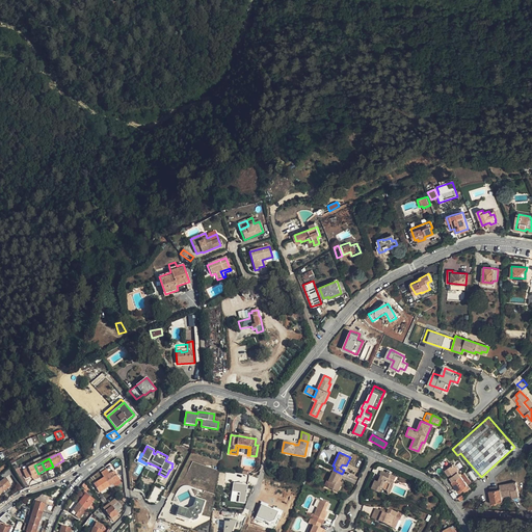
[(452,464),(444,470),(452,481),(451,482),(458,493),(462,489),(464,493),(469,488),(467,485),(470,482),(468,480),(463,473),(459,476),(452,464)]
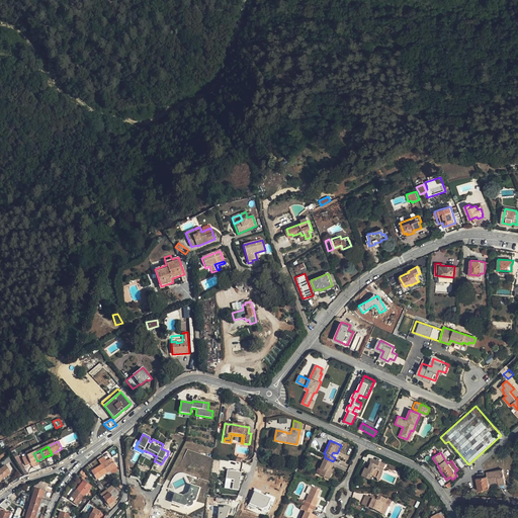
[(37,461),(33,453),(26,457),(30,464),(37,461)]
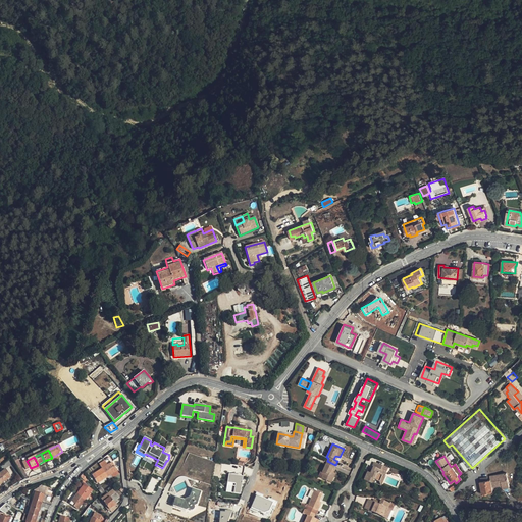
[(98,462),(102,469),(107,466),(102,459),(98,462)]
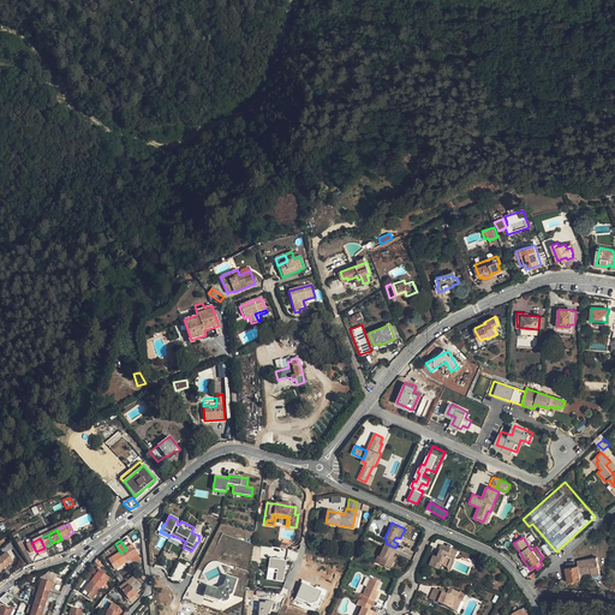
[(30,555),(36,551),(31,543),(27,545),(30,555)]
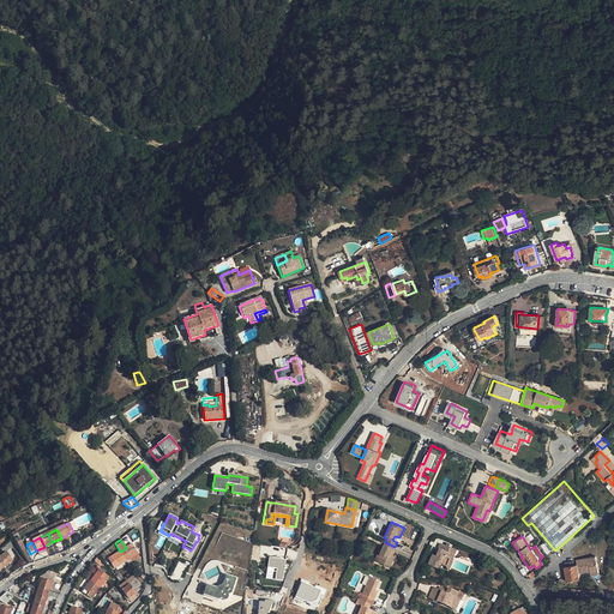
[(395,547),(385,542),(383,547),(379,555),(380,557),(378,563),(390,567),(392,561),(392,560),(391,559),(392,555),(393,552),(395,547)]
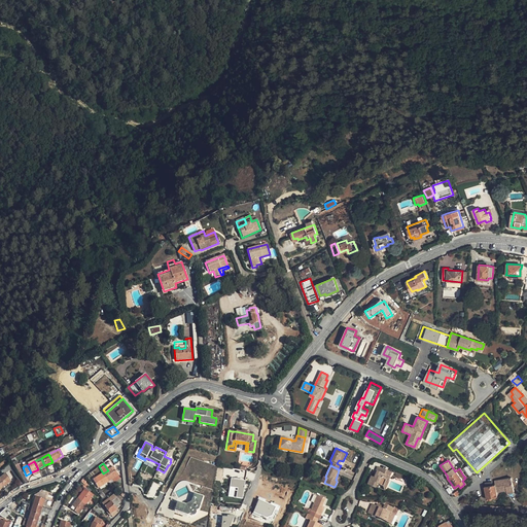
[(371,477),(367,485),(375,488),(376,487),(377,484),(383,486),(386,479),(388,480),(391,472),(386,469),(386,470),(378,466),(376,470),(377,471),(379,471),(376,479),(374,478),(371,477)]
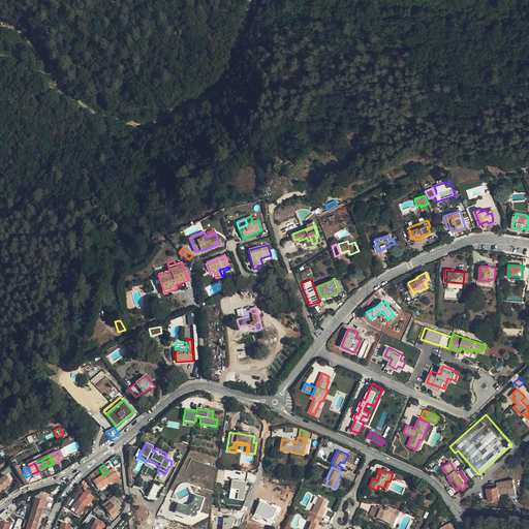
[(103,475),(109,484),(113,481),(118,477),(119,477),(113,469),(109,472),(103,475)]
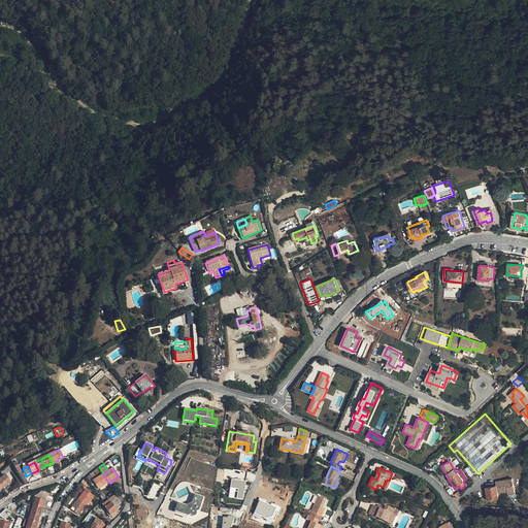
[(99,489),(108,483),(103,474),(95,480),(97,484),(95,485),(98,490),(99,489)]
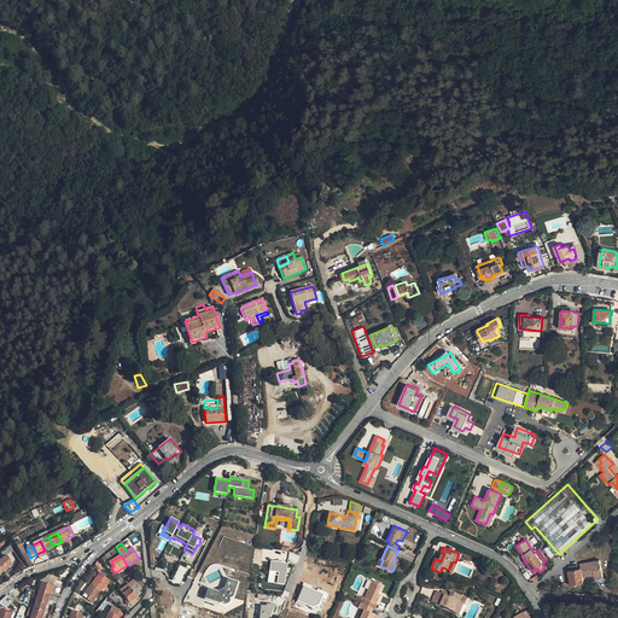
[(5,557),(0,560),(0,564),(5,570),(12,565),(5,557)]
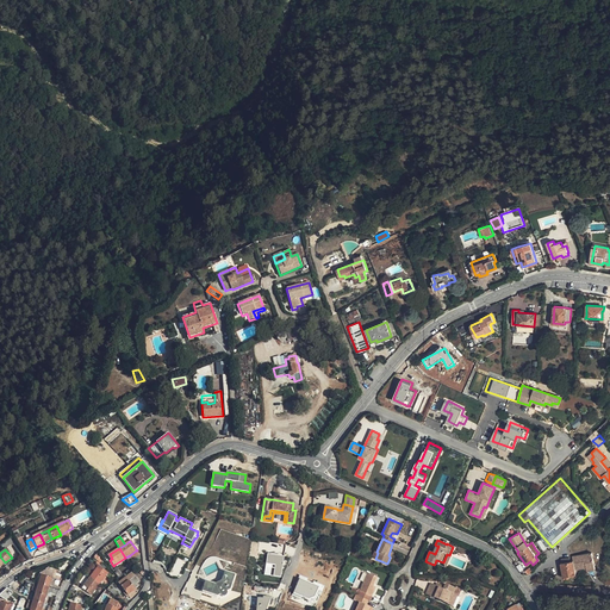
[(138,554),(136,551),(130,555),(132,559),(134,564),(139,560),(138,554)]
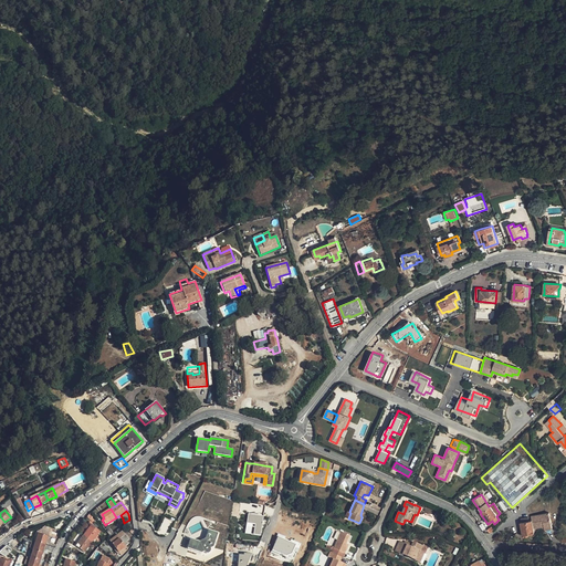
[(522,522),(521,522),(523,536),(528,535),(528,533),(534,532),(535,532),(534,527),(544,526),(545,530),(553,527),(549,512),(531,516),(532,520),(530,521),(522,522)]
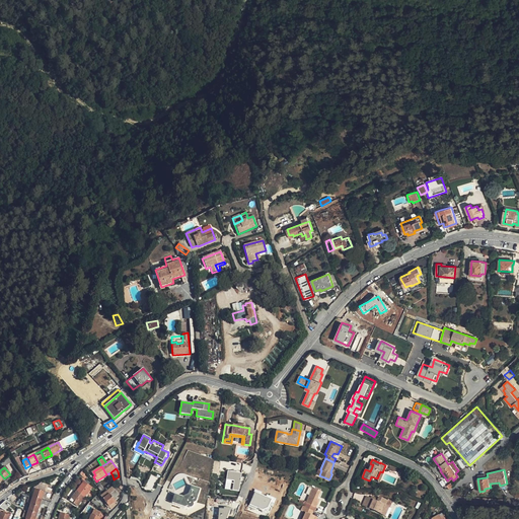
[(83,470),(80,475),(86,480),(89,477),(83,470)]
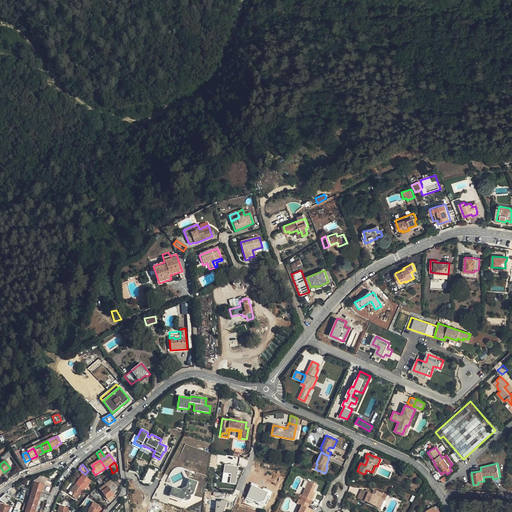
[(237,466),(224,465),(223,473),(230,474),(230,482),(229,483),(235,484),(237,466)]
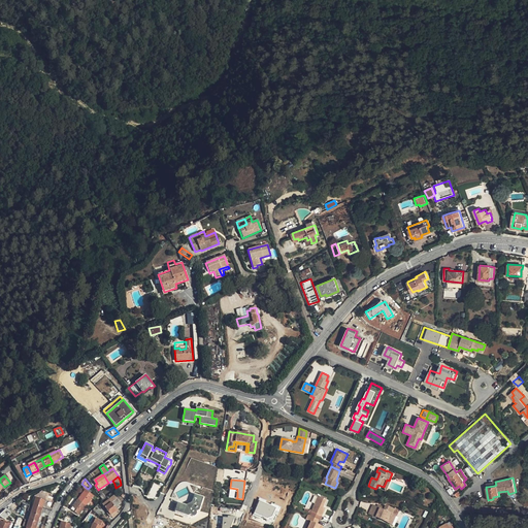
[(377,485),(376,488),(386,492),(391,482),(389,481),(387,480),(384,487),(377,485)]
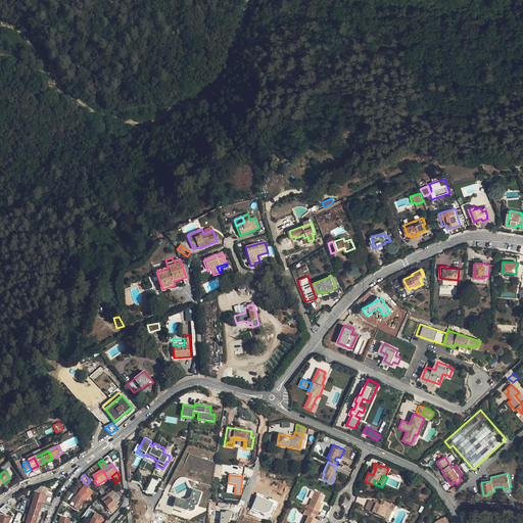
[(144,491),(151,495),(159,481),(152,478),(148,485),(144,491)]
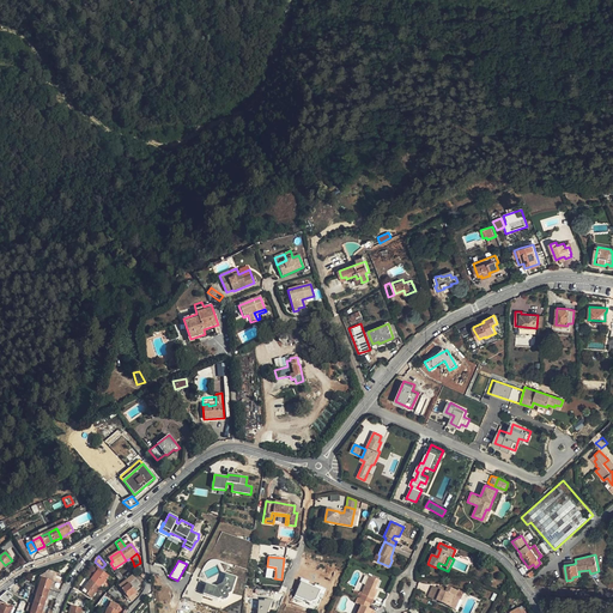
[(275,568),(267,566),(266,577),(275,577),(275,568)]
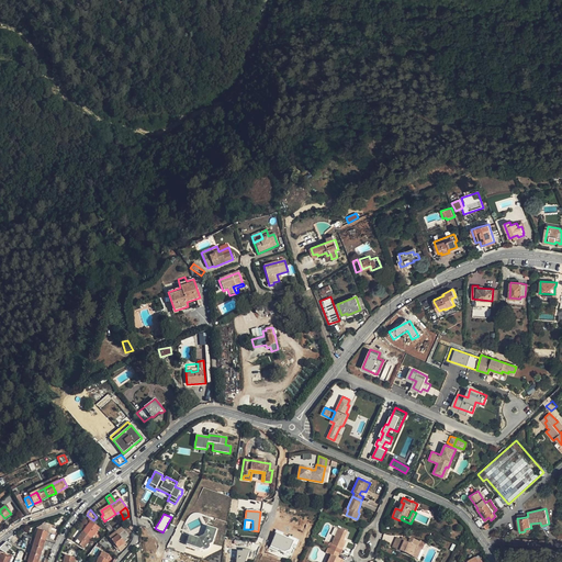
[(41,527),(40,531),(47,534),(49,526),(45,524),(44,527),(41,527)]
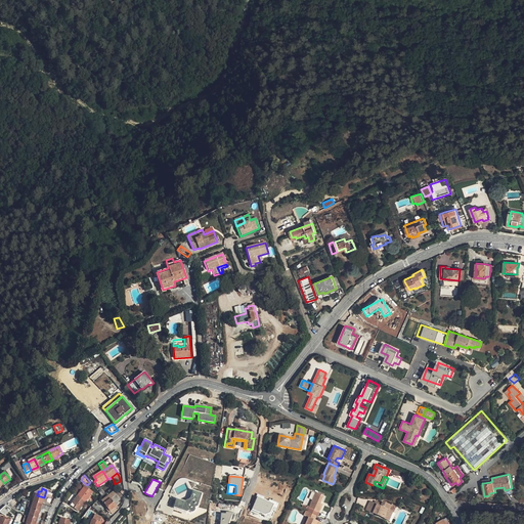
[(84,503),(91,492),(87,490),(86,492),(82,489),(77,497),(84,503)]
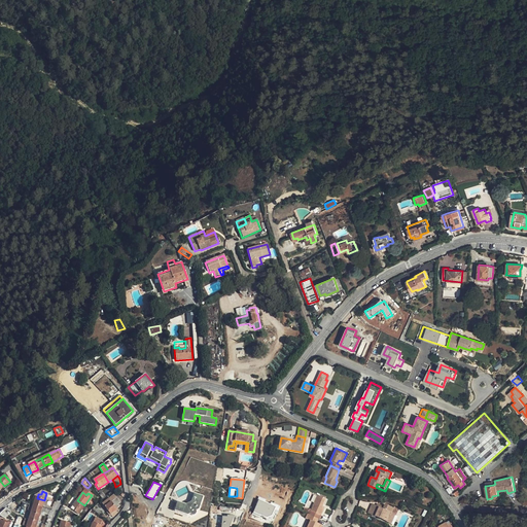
[(111,503),(117,499),(113,494),(108,498),(109,500),(111,503)]
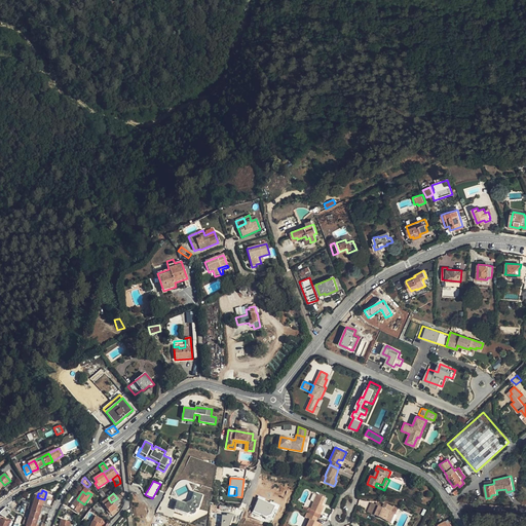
[(198,509),(202,496),(193,493),(191,501),(185,504),(178,501),(175,510),(187,514),(190,513),(190,514),(192,515),(193,515),(194,515),(195,514),(195,513),(196,511),(195,510),(198,509)]
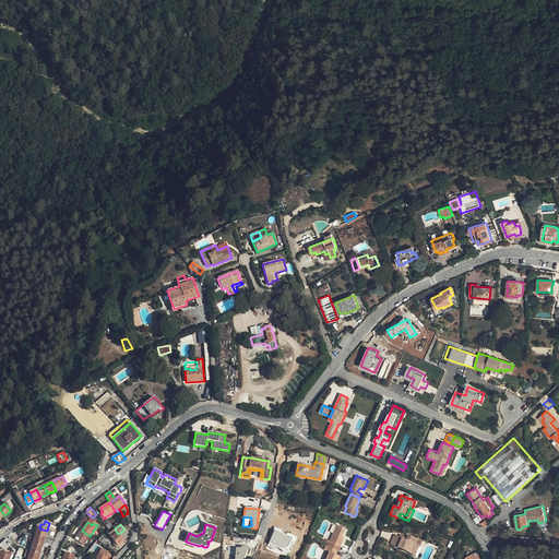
[(345,528),(346,527),(340,525),(340,526),(336,525),(330,542),(328,540),(326,545),(337,550),(339,551),(344,538),(342,537),(346,528),(345,528)]
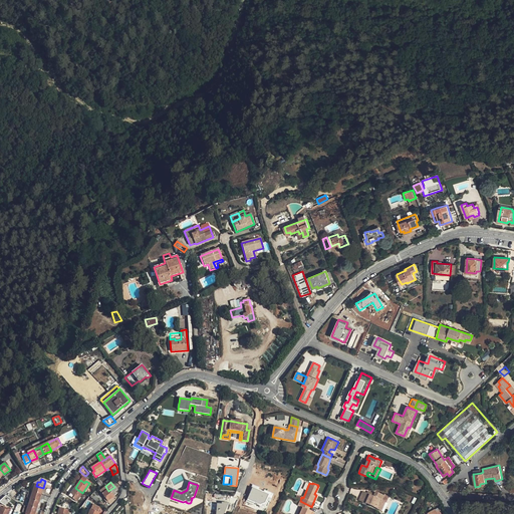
[(34,486),(32,492),(41,495),(43,489),(43,488),(36,486),(34,486)]
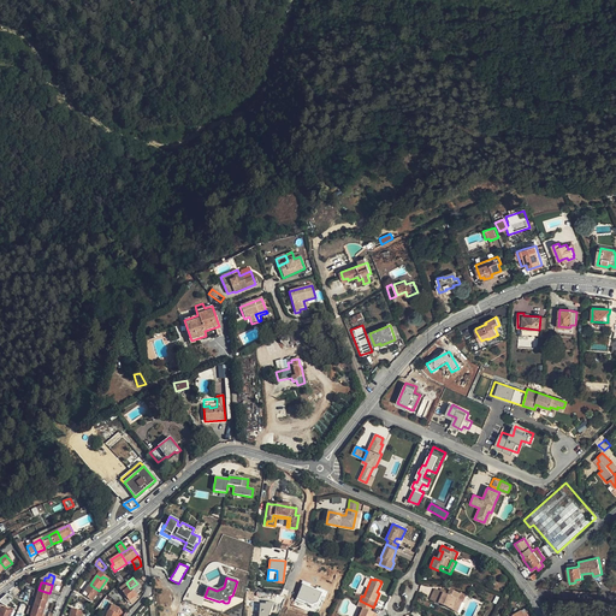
[(301,584),(296,602),(319,609),(323,596),(325,597),(326,591),(301,584)]
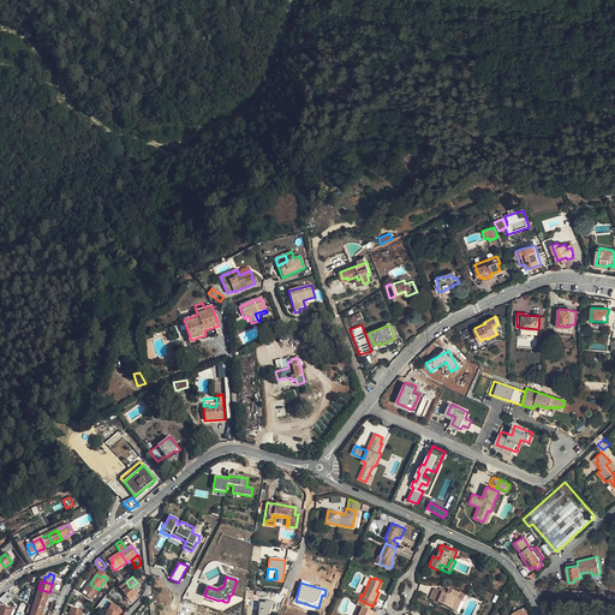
[(60,596),(65,587),(52,584),(52,585),(58,586),(55,595),(60,596)]
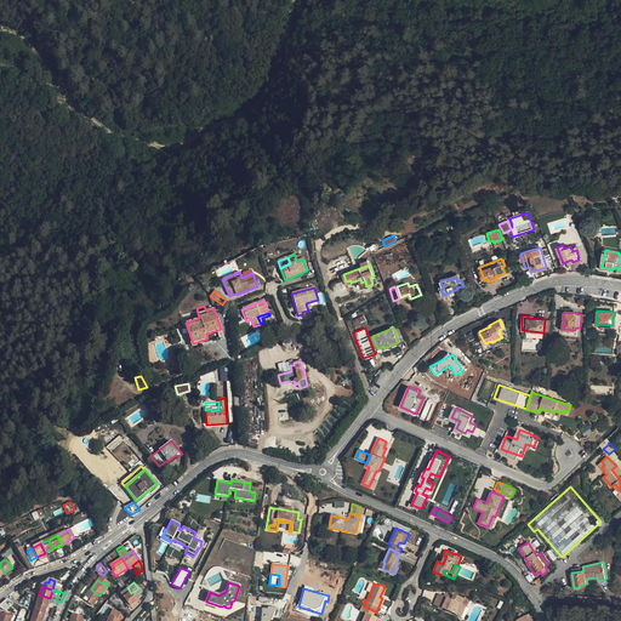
[(92,607),(100,596),(91,590),(83,600),(92,607)]
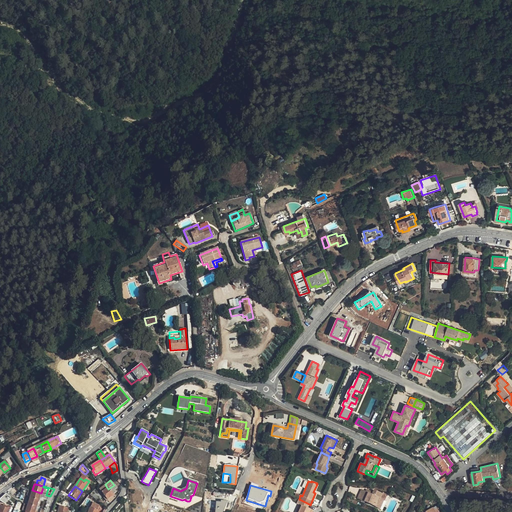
[(102,493),(109,503),(115,499),(112,495),(110,492),(108,489),(106,490),(102,493)]
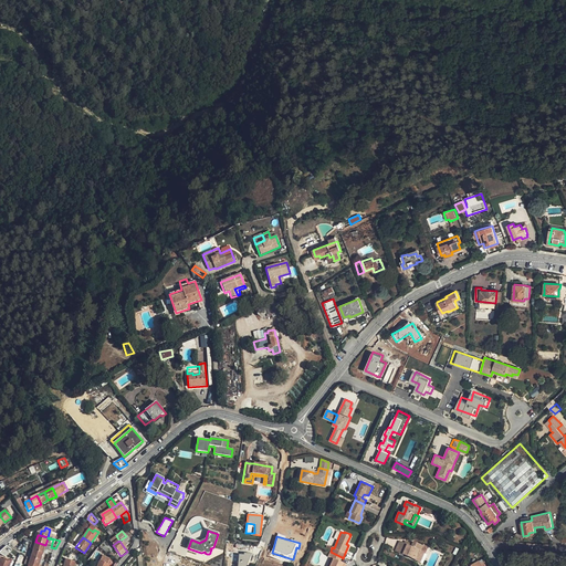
[(35,542),(33,549),(42,553),(45,545),(35,542)]
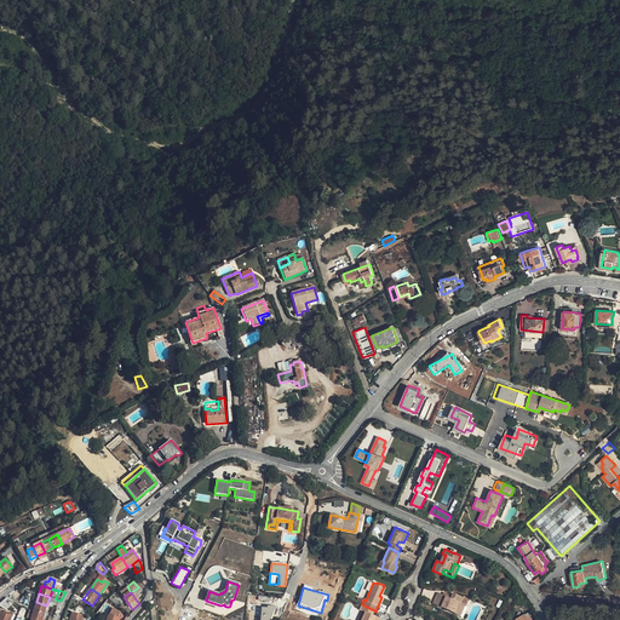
[(437,593),(432,603),(459,615),(463,606),(460,603),(463,597),(453,593),(452,596),(451,600),(442,596),(437,593)]
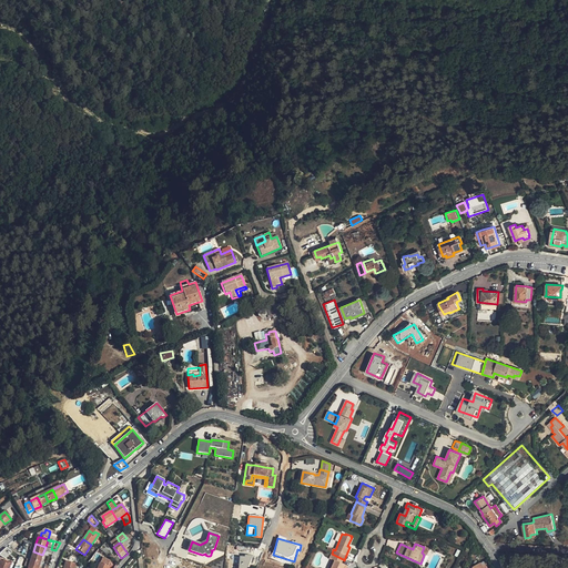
[(0,555),(7,558),(12,551),(7,548),(0,553),(0,555)]
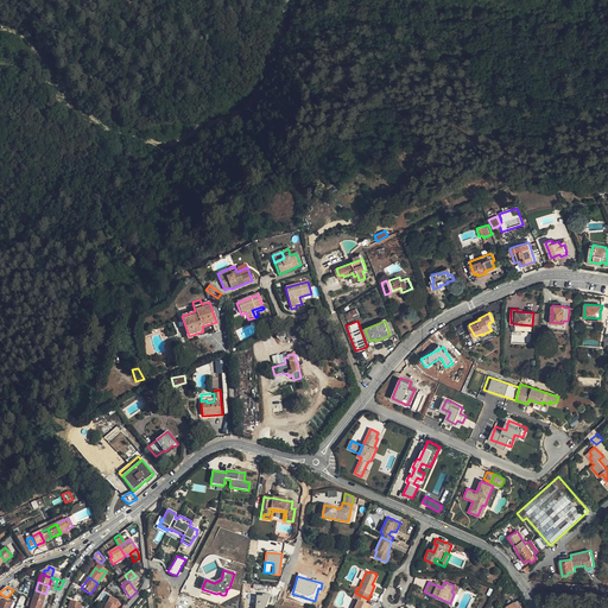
[(36,590),(32,600),(43,603),(45,594),(36,590)]
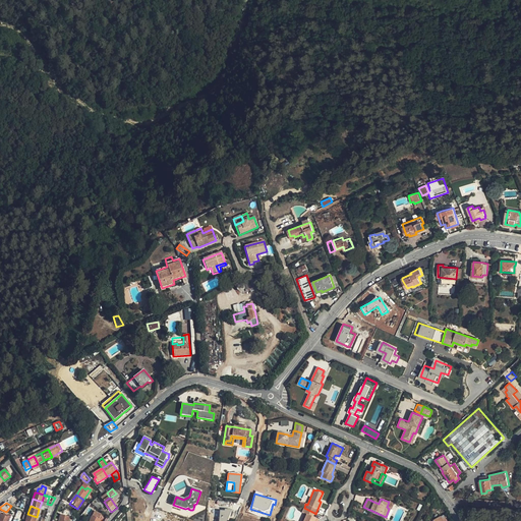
[(312,517),(314,513),(304,508),(302,513),(304,513),(306,515),(303,520),(316,520),(317,519),(312,517)]
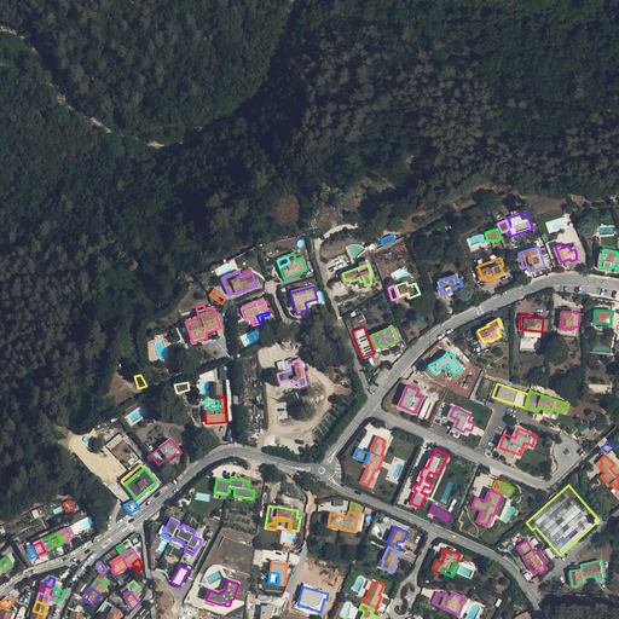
[(261,606),(259,618),(267,618),(273,606),(266,605),(266,607),(261,606)]
